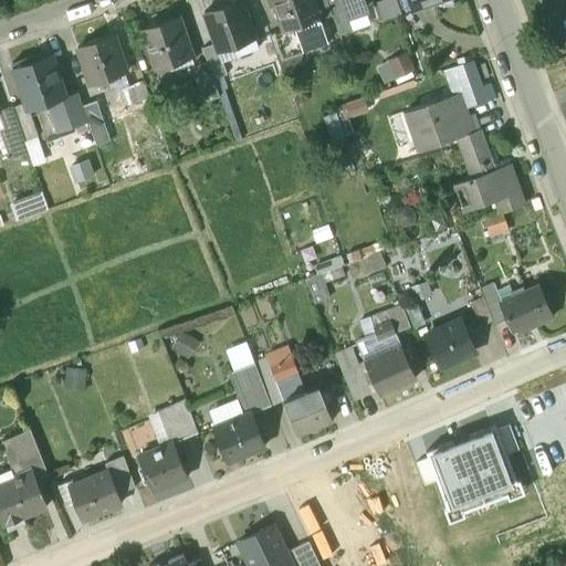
[(253,37),(240,0),(236,0),(203,12),(215,41),(218,50),(228,46),(253,37)]
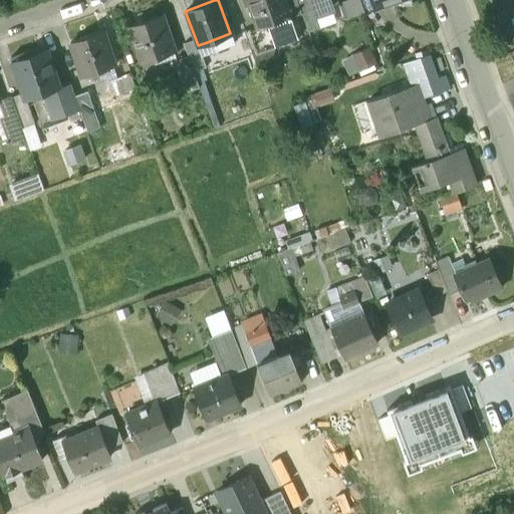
[(245,0),(247,4),(249,4),(257,27),(258,26),(272,21),(273,25),(291,19),(284,0),(245,0)]
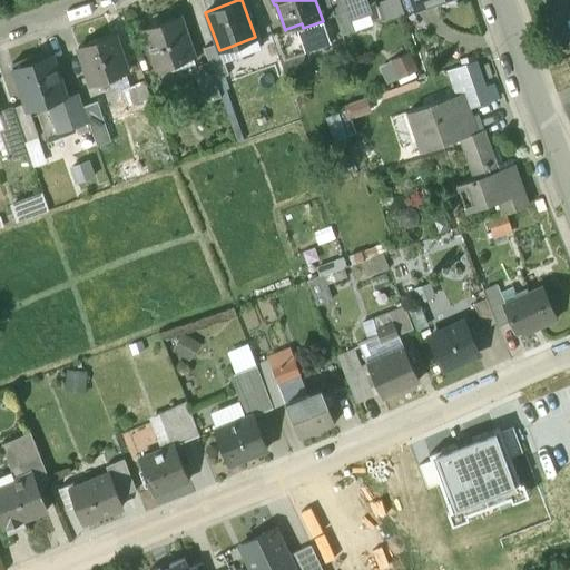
[(315,0),(323,21),(335,17),(328,0),(315,0)]
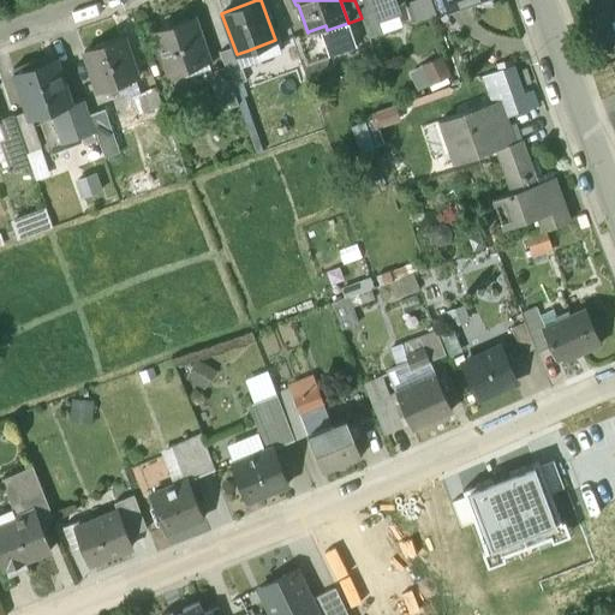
[(354,0),(362,18),(375,13),(369,0),(354,0)]
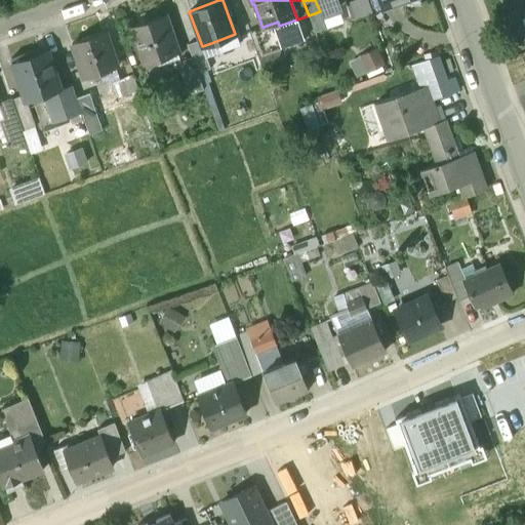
[(340,16),(334,0),(315,0),(320,11),(323,23),(340,16)]
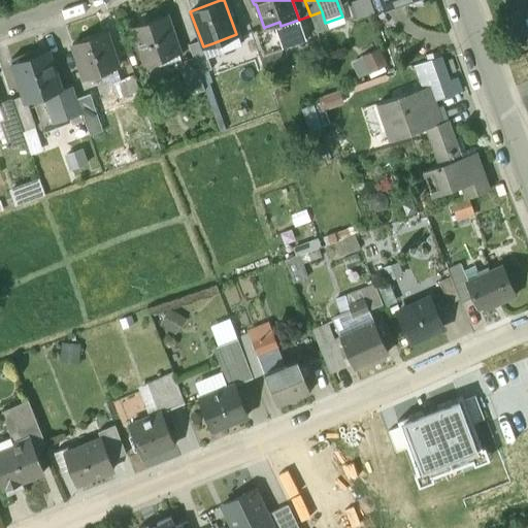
[(352,19),(373,11),(369,0),(348,0),(347,0),(352,19)]
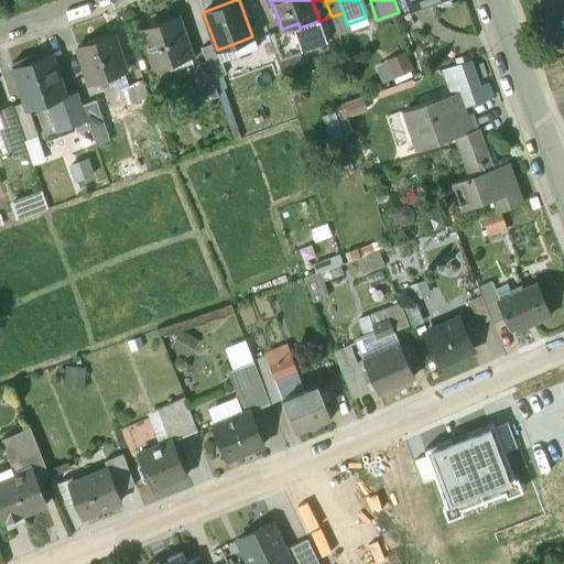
[(177,15),(159,22),(156,18),(147,21),(149,25),(140,29),(144,42),(147,41),(155,68),(167,64),(170,68),(192,61),(191,56),(192,56),(177,15)]
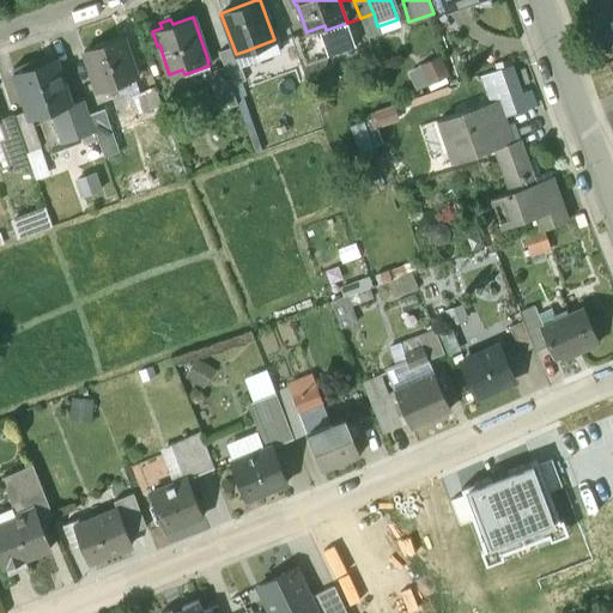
[(354,43),(347,23),(326,30),(325,25),(308,31),(317,56),(354,43)]
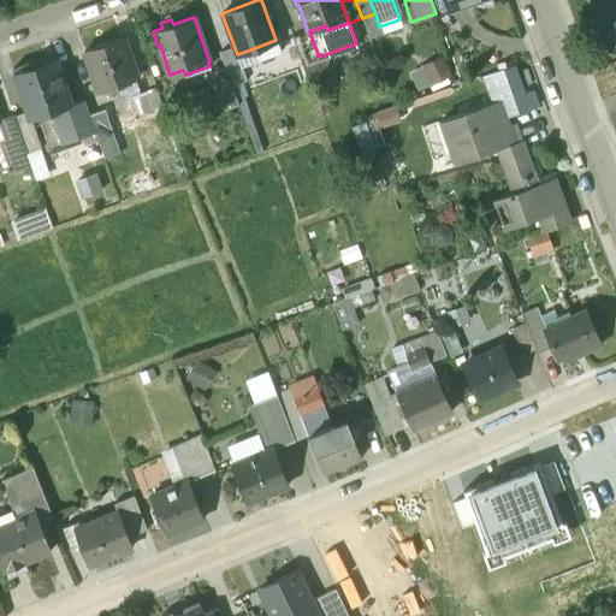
[(308,33),(292,37),(307,78),(324,72),(319,57),(309,31),(308,33)]
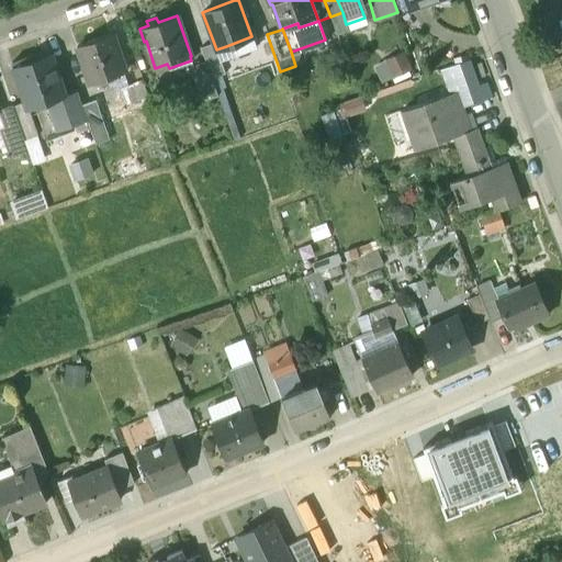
[(111,32),(76,44),(89,81),(125,69),(111,32)]
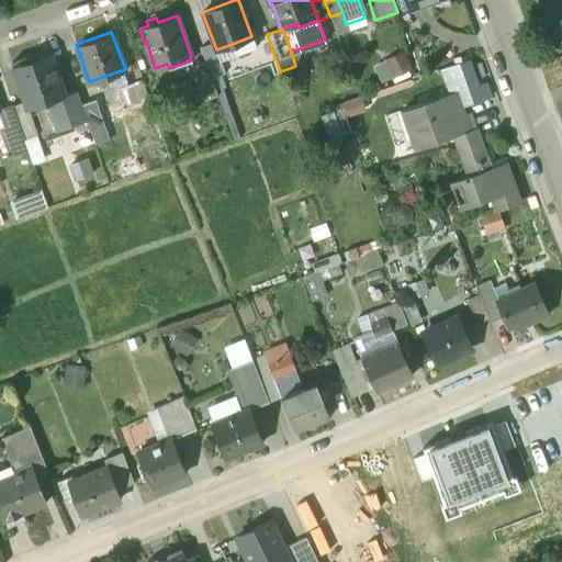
[(257,51),(251,36),(226,46),(231,59),(257,51)]
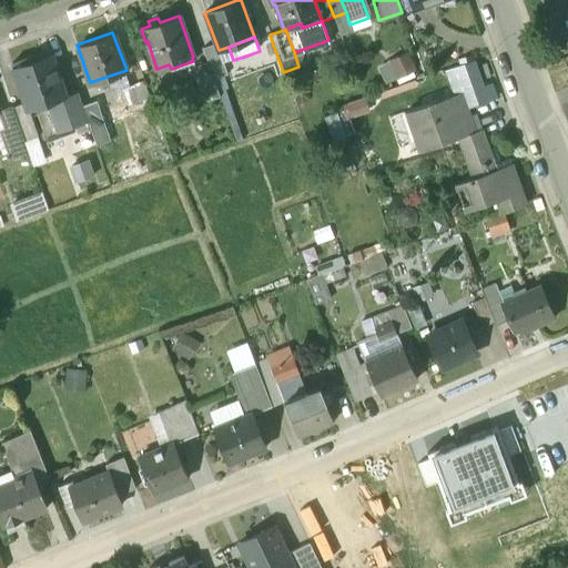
[(225,70),(219,50),(215,41),(203,46),(208,60),(212,74),(225,70)]
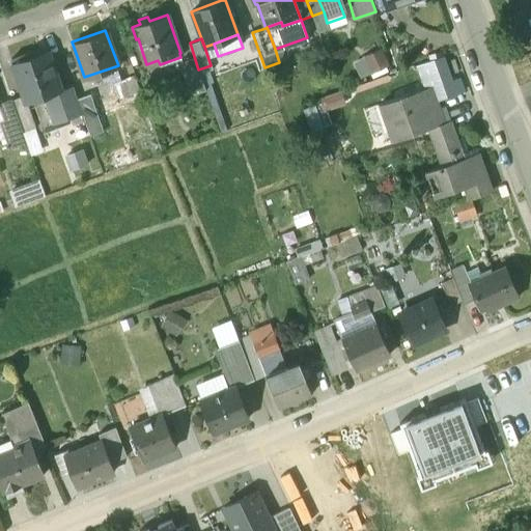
[(382,46),(352,60),(360,78),(390,63),(382,46)]
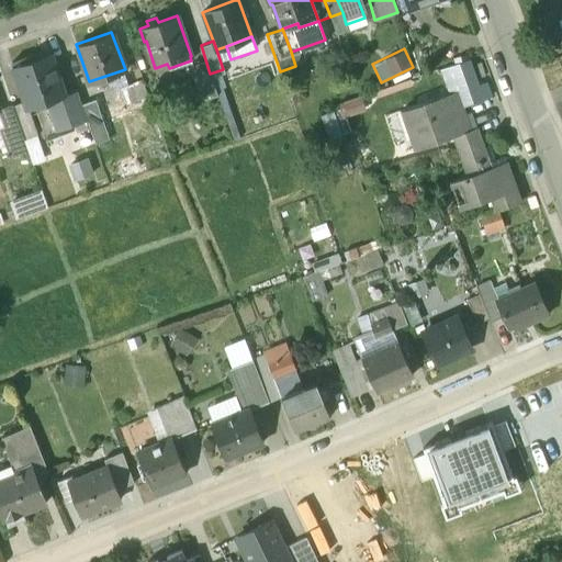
[(63,94),(48,54),(31,60),(29,55),(10,62),(24,100),(26,108),(33,105),(36,114),(42,112),(44,119),(59,113),(57,107),(63,105),(59,96),(63,94)]
